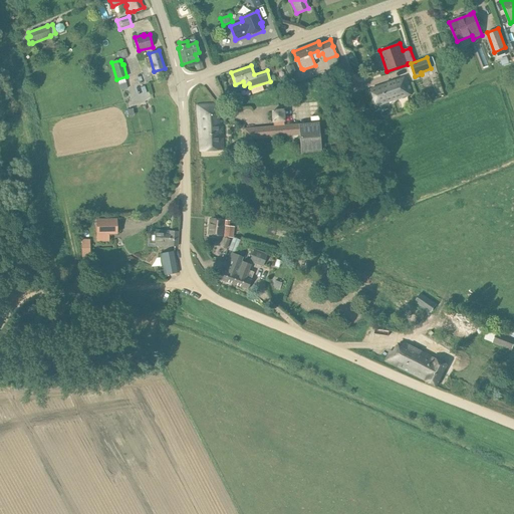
[(376,106),(413,93),(407,76),(370,88),(376,106)]
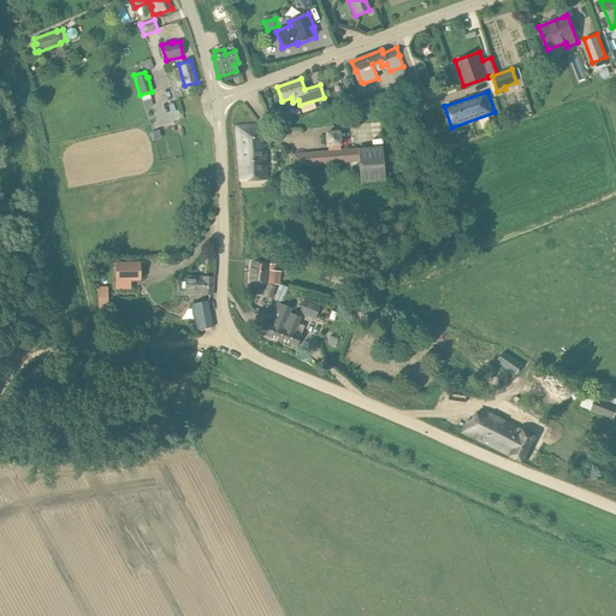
[(237,126),(240,179),(267,178),(265,148),(261,148),(260,125),(237,126)]
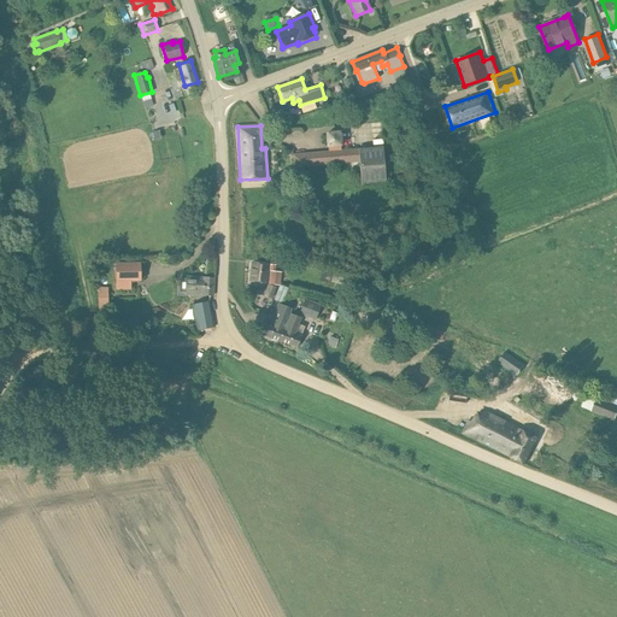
[(292,153),(293,168),(358,163),(357,148),(340,150),(340,147),(342,147),(341,130),(324,131),(327,147),(328,147),(328,151),(292,153)]
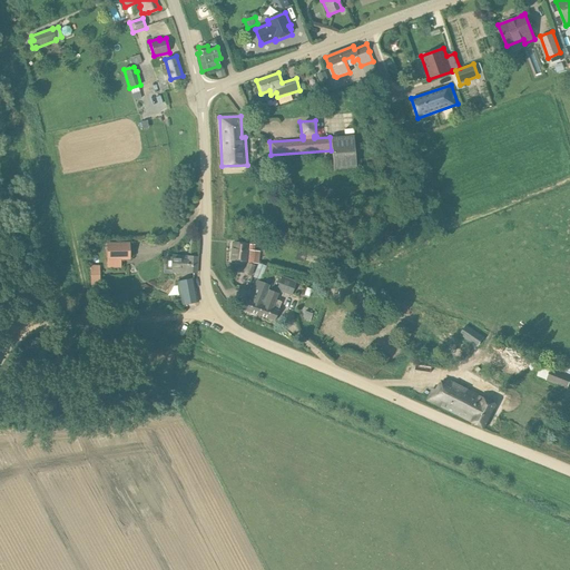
[(353,135),(331,137),(333,172),(356,169),(353,135)]
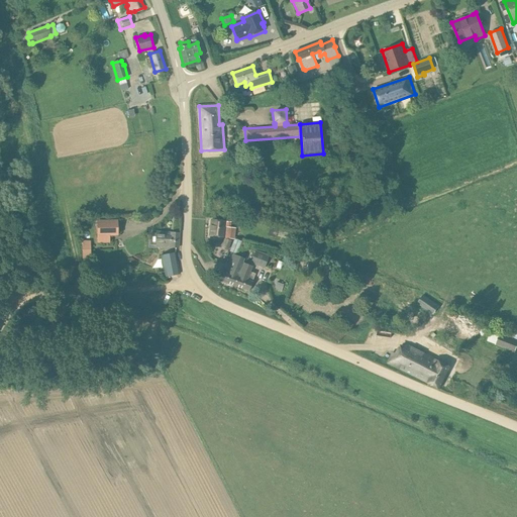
[(209,235),(223,236),(224,221),(211,219),(209,235)]
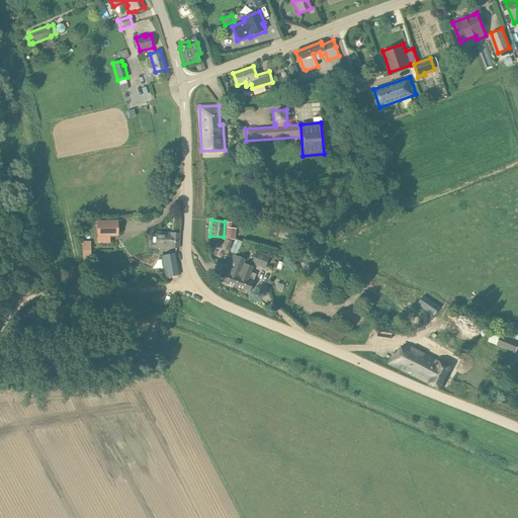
[(97,222),(97,242),(108,242),(108,236),(117,236),(117,222),(97,222)]
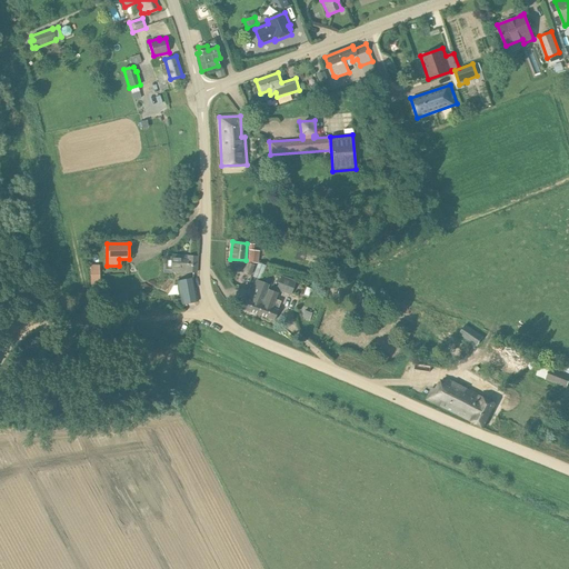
[(242,273),(251,277),(255,265),(250,263),(251,261),(257,263),(258,262),(259,251),(253,250),(255,245),(249,245),(247,262),(242,273)]
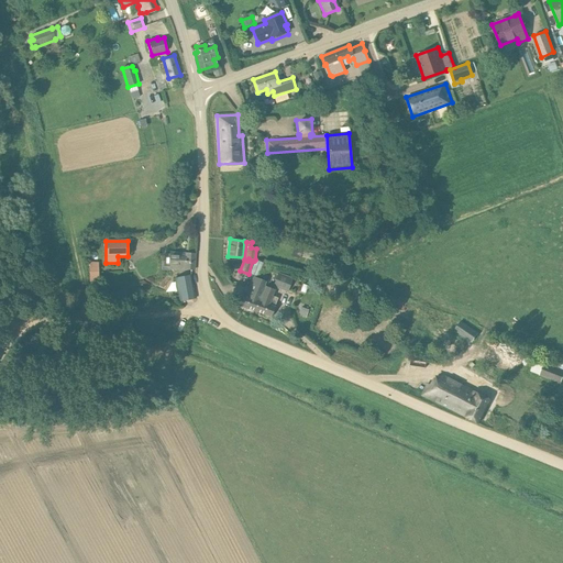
[(169,268),(184,269),(184,268),(195,269),(195,254),(185,253),(170,252),(169,254),(164,254),(163,265),(169,266),(169,268)]
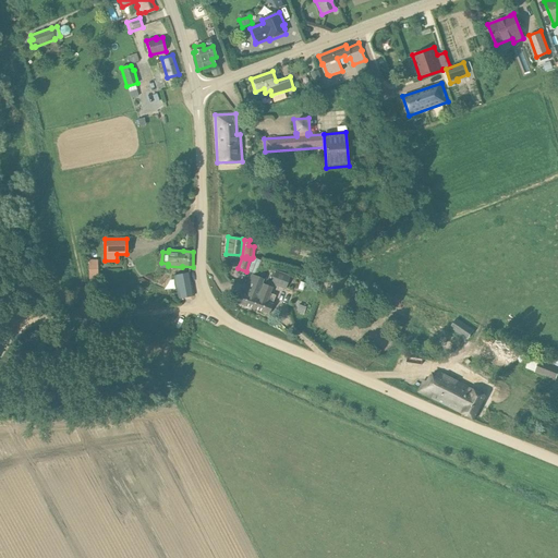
[(246,271),(255,275),(261,261),(253,257),(252,258),(246,271)]
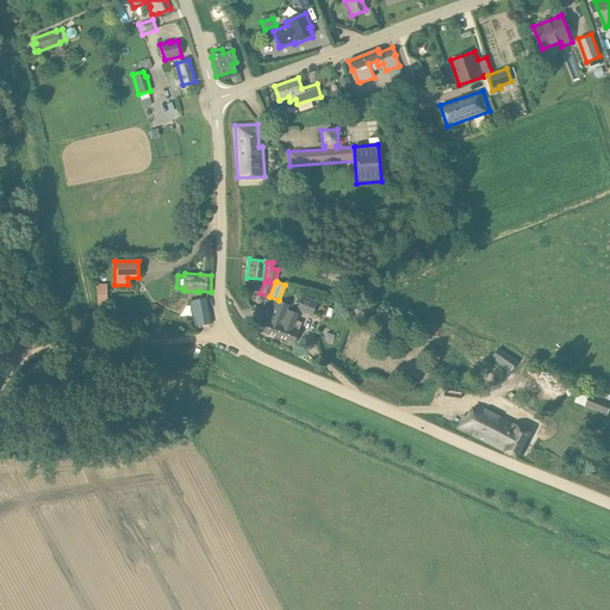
[(296,311),(311,317),(317,302),(302,296),(296,311)]
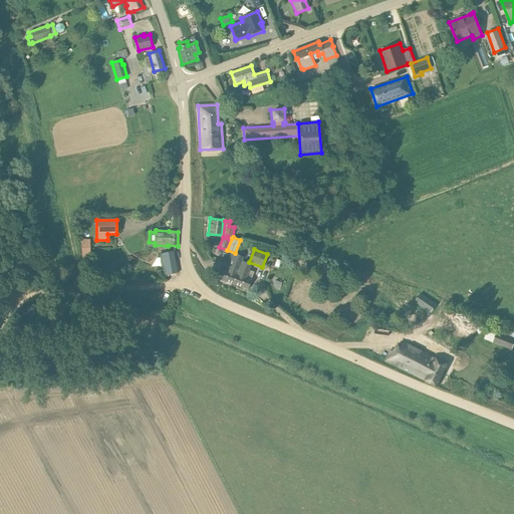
[(164,275),(179,272),(175,251),(160,254),(164,275)]
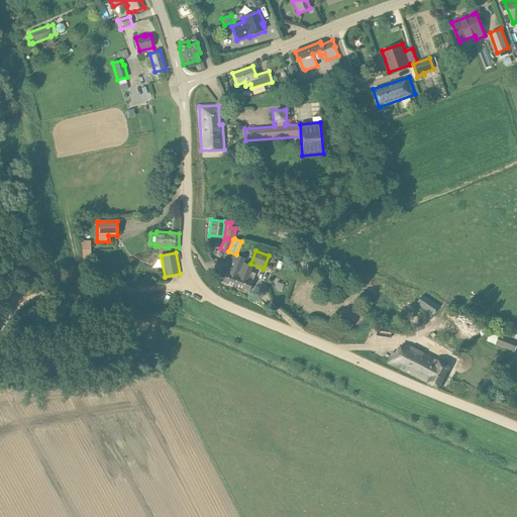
[(217,280),(234,286),(238,276),(236,275),(243,259),(235,255),(228,273),(221,271),(217,280)]
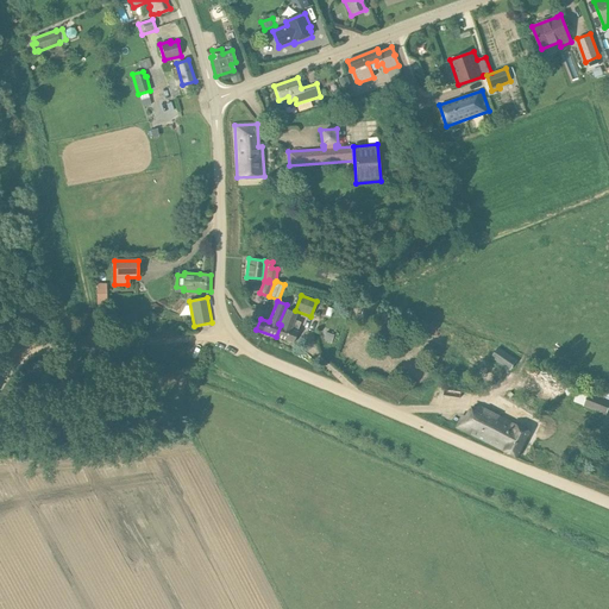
[(276,337),(293,343),(297,332),(300,322),(294,320),(296,313),(287,309),(282,325),(281,325),(276,337)]
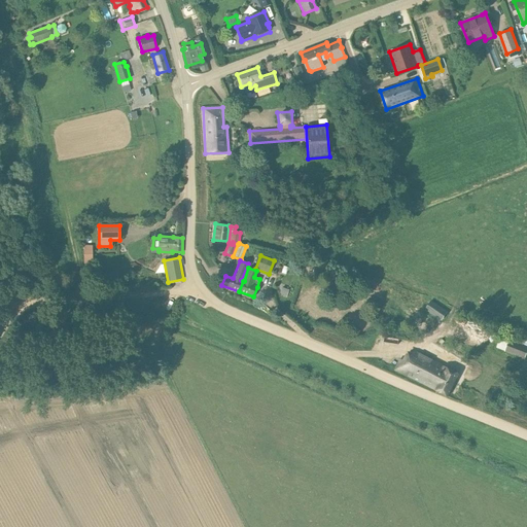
[(449,314),(434,299),(426,306),(441,321),(449,314)]
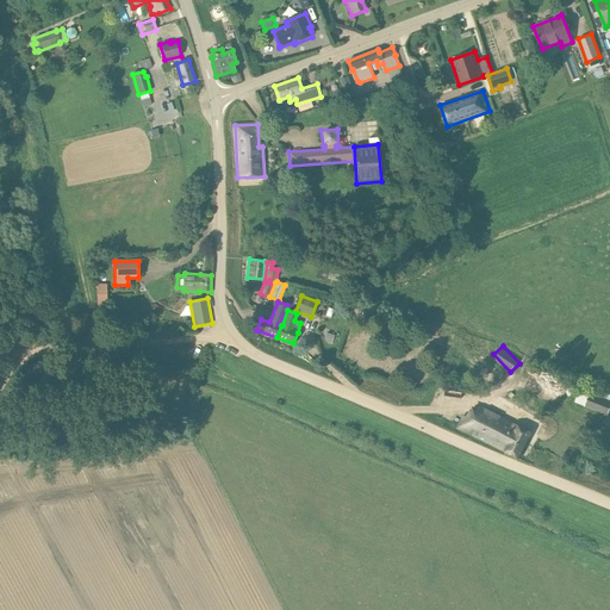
[(609,404),(583,388),(576,402),(605,419),(609,410),(609,404)]
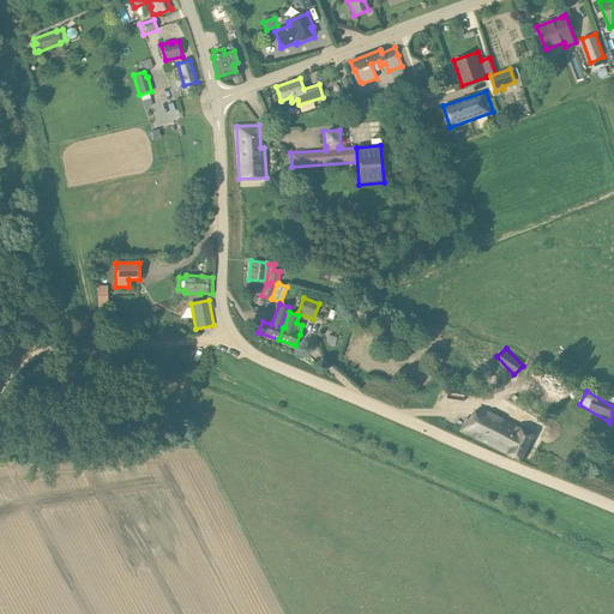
[(503,421),(504,419),(483,409),(476,422),(465,417),(459,431),(521,461),(535,434),(519,426),(517,429),(503,421)]
